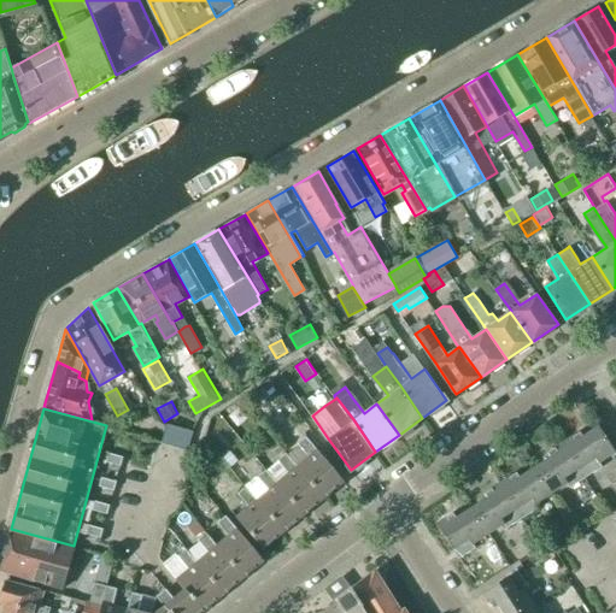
[(563,441),(586,476),(603,466),(599,461),(615,451),(599,425),(584,436),(580,431),(563,441)]
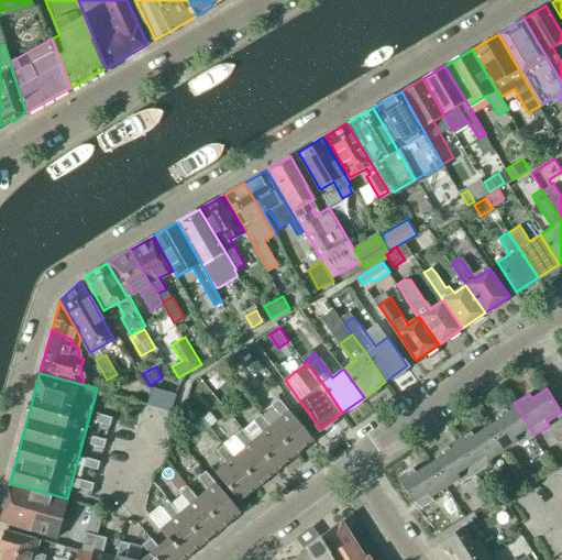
[(172,409),(176,393),(165,390),(160,406),(172,409)]
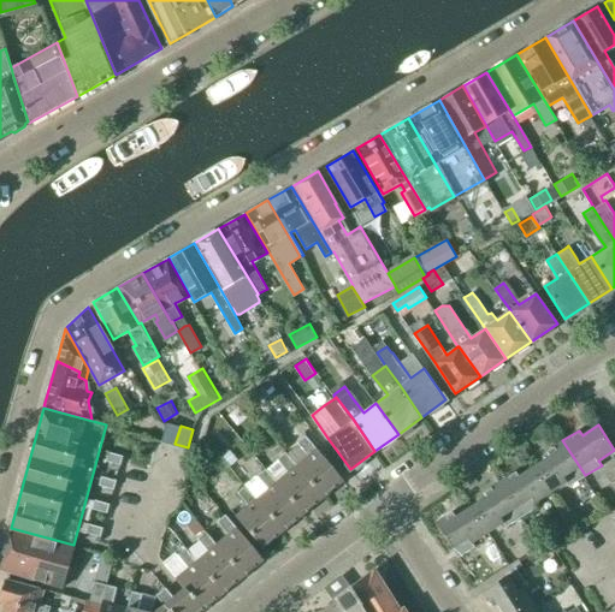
[(297,464),(324,497),(344,480),(306,434),(297,441),(308,455),(297,464)]
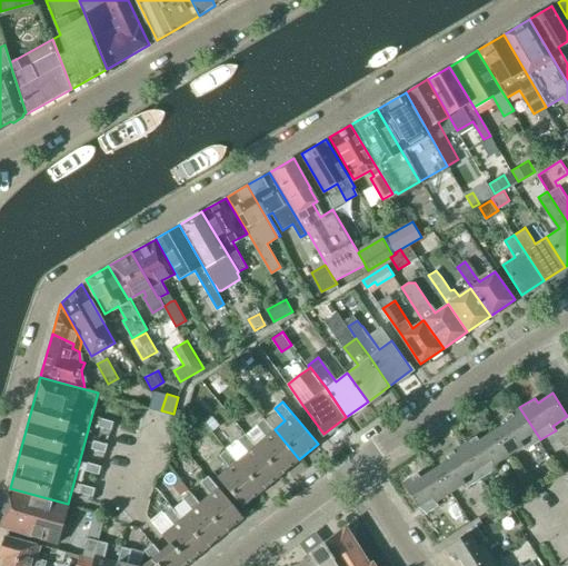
[(526,449),(540,439),(519,407),(505,417),(508,421),(494,430),(508,454),(522,445),(526,449)]
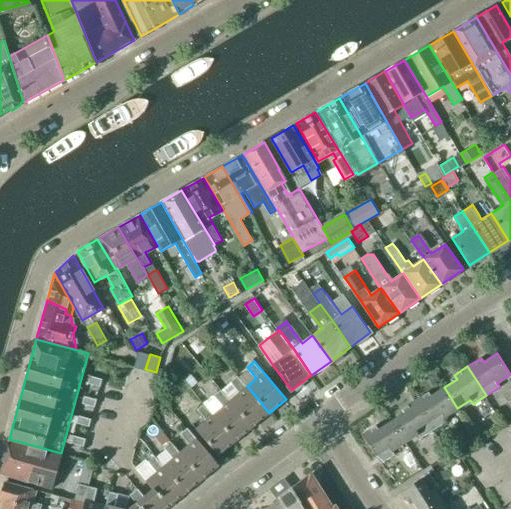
[(198,381),(191,373),(185,378),(192,387),(198,381)]
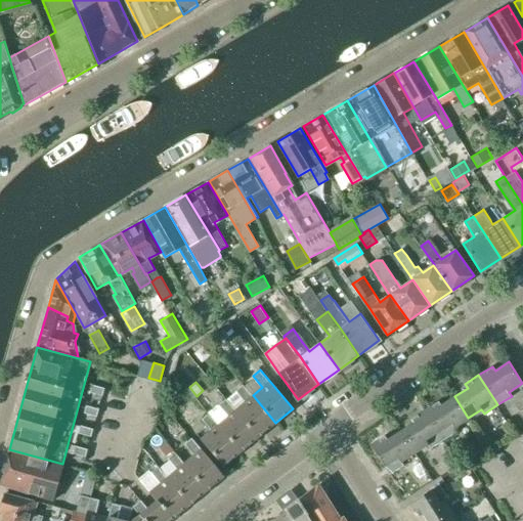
[(102,394),(104,387),(92,383),(90,391),(102,394)]
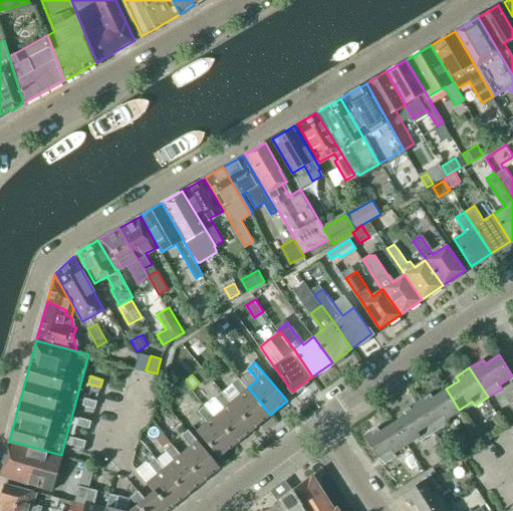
[(270,415),(248,388),(238,376),(231,382),(241,394),(231,402),(253,429),(270,415)]
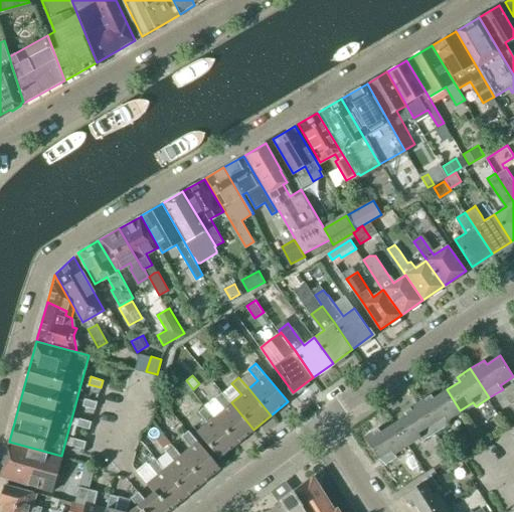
[(448,418),(460,410),(447,389),(434,397),(432,393),(417,402),(437,432),(450,422),(448,418)]
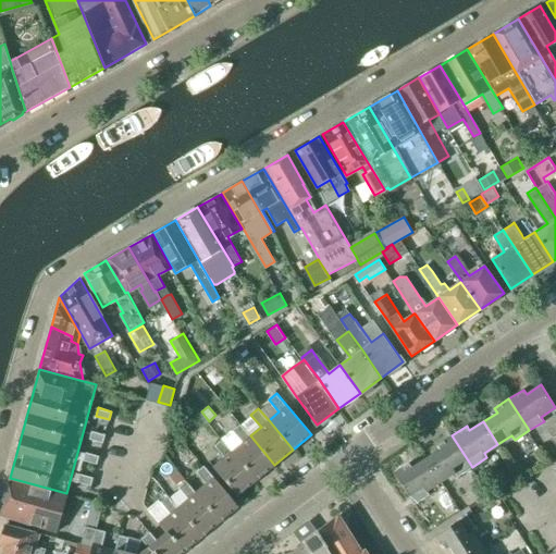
[(250,435),(241,423),(222,439),(233,451),(257,480),(274,465),(250,435)]
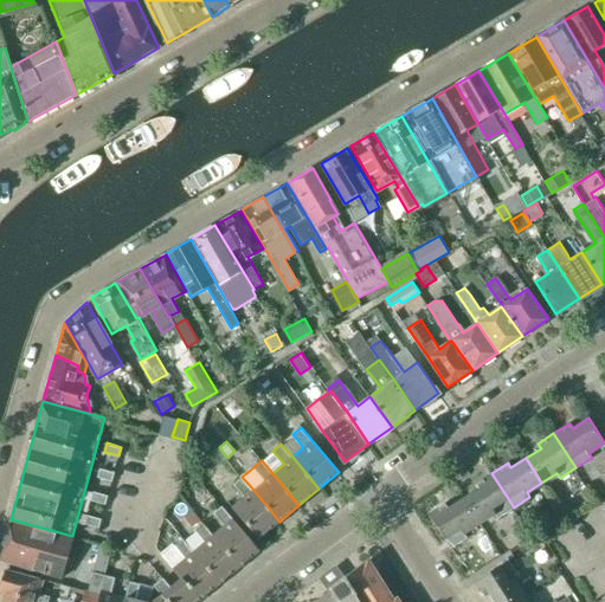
[(581,473),(599,496),(604,491),(604,468),(599,460),(581,473)]
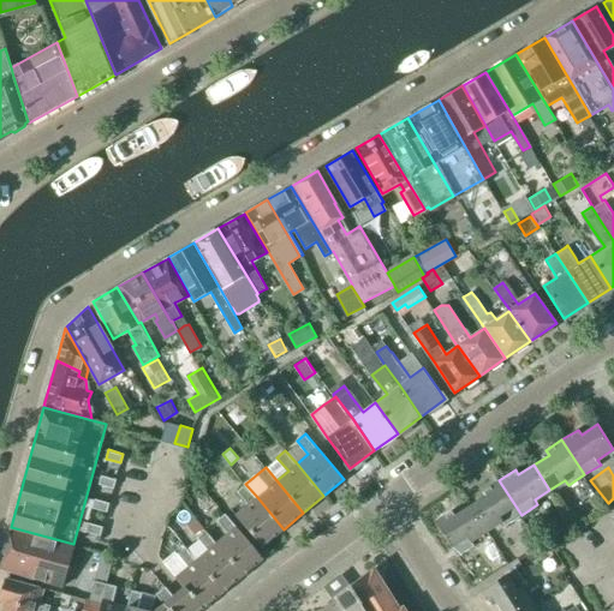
[(114,487),(117,478),(101,473),(99,483),(114,487)]
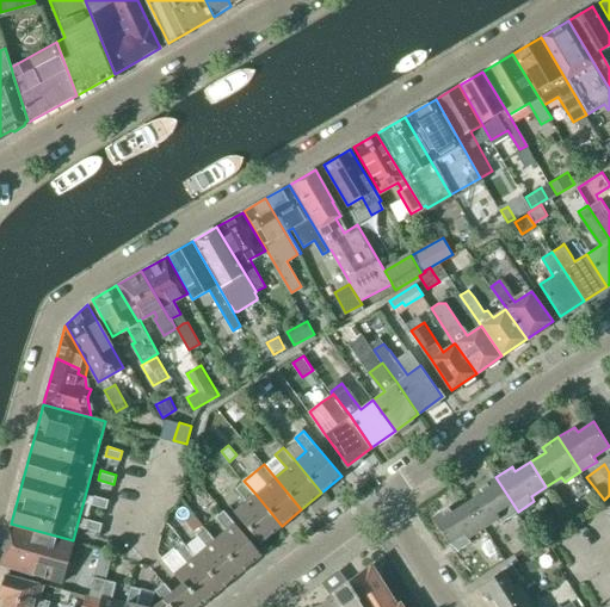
[(501,522),(518,512),(495,477),(479,488),(482,493),(467,502),(484,527),(499,518),(501,522)]
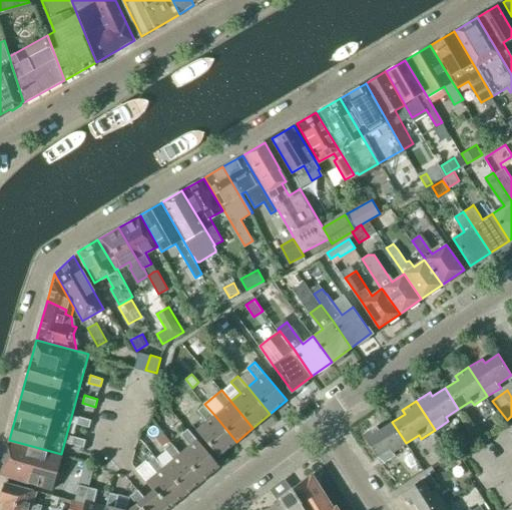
[(236,442),(214,415),(204,404),(197,410),(207,421),(196,430),(218,456),(236,442)]
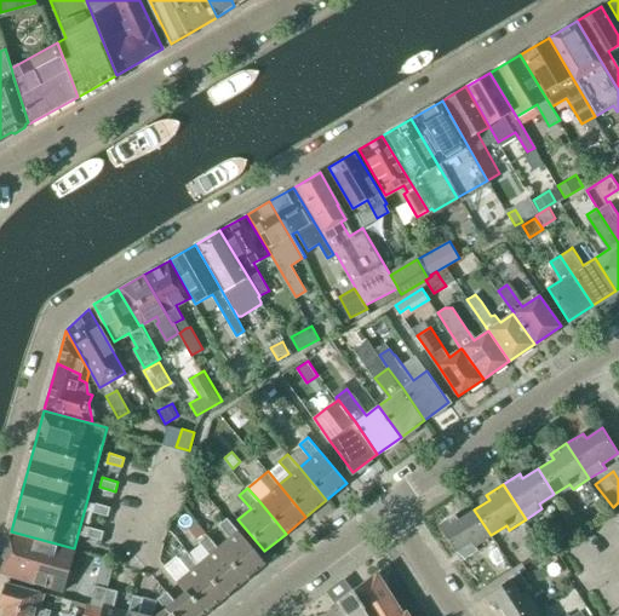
[(108,514),(112,506),(96,501),(93,511),(108,514)]
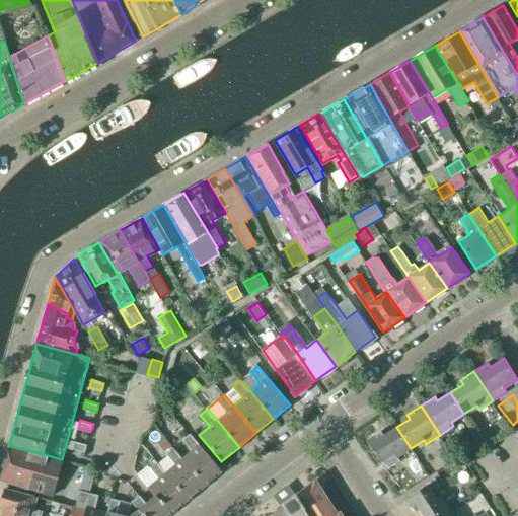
[(398,456),(411,448),(396,427),(384,435),(381,431),(367,440),(386,469),(400,460),(398,456)]
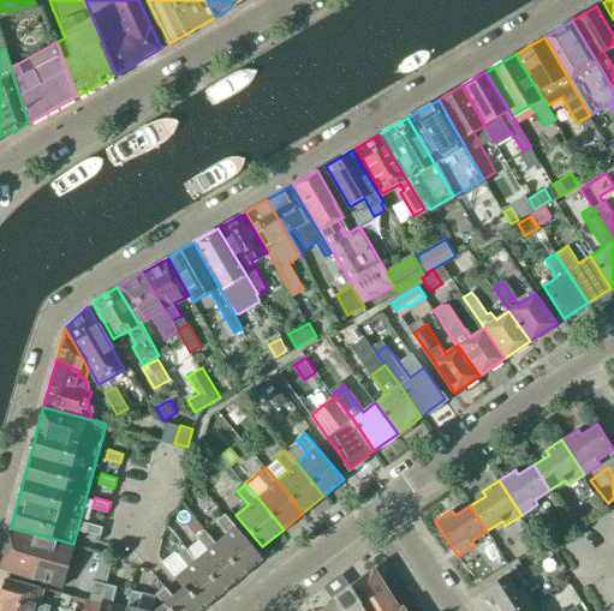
[(216,543),(244,575),(263,558),(226,513),(218,520),(228,533),(216,543)]
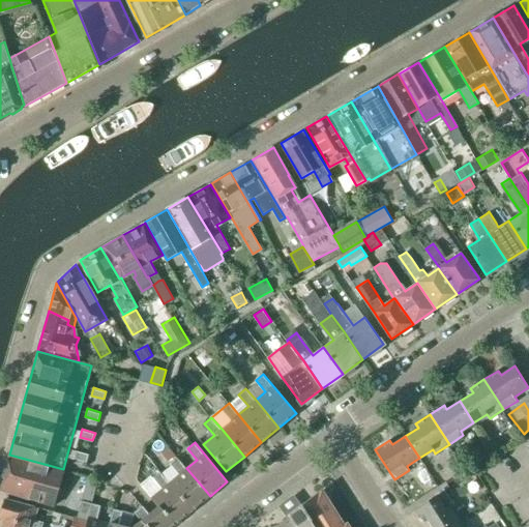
[(87,461),(89,452),(76,449),(74,458),(87,461)]
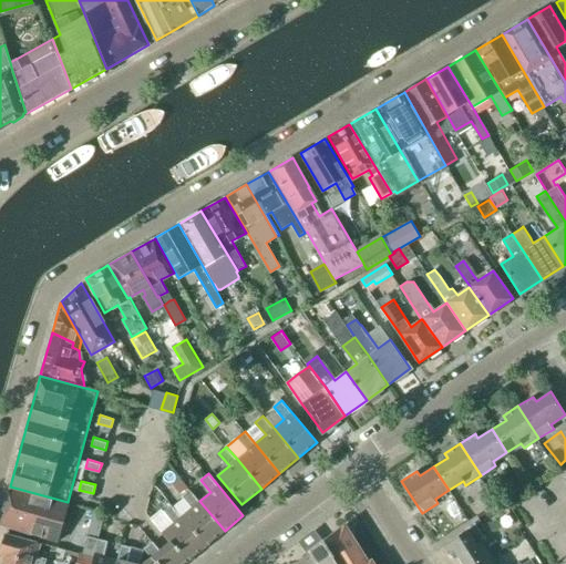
[(0,523),(58,540),(69,503),(9,486),(0,520),(0,523)]
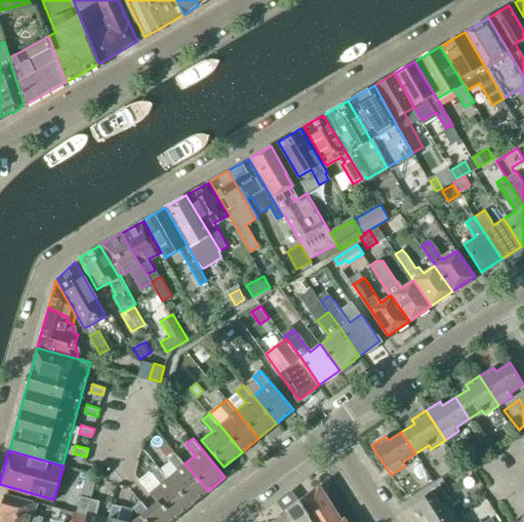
[(208,491),(185,464),(175,452),(168,458),(177,470),(168,478),(191,506),(208,491)]
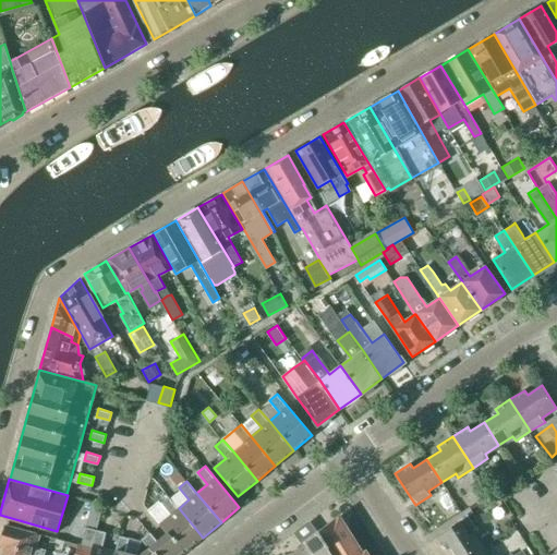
[(203,538),(179,508),(168,496),(160,503),(171,515),(159,525),(167,533),(183,553),(203,538)]
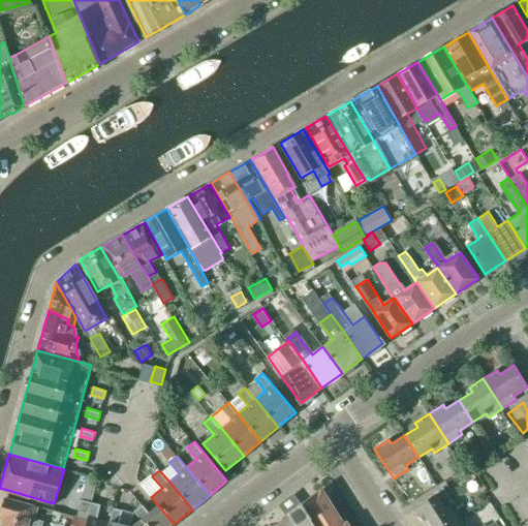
[(483,518),(496,511),(482,488),(473,493),(480,504),(476,507),(483,518)]
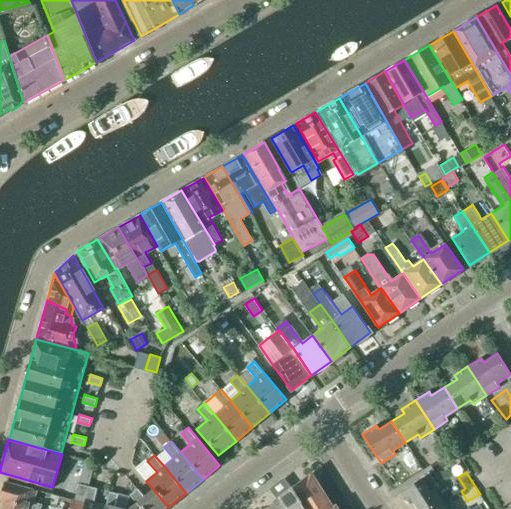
[(417,508),(432,508),(443,502),(435,489),(439,487),(430,473),(401,491),(410,505),(414,503),(417,508)]
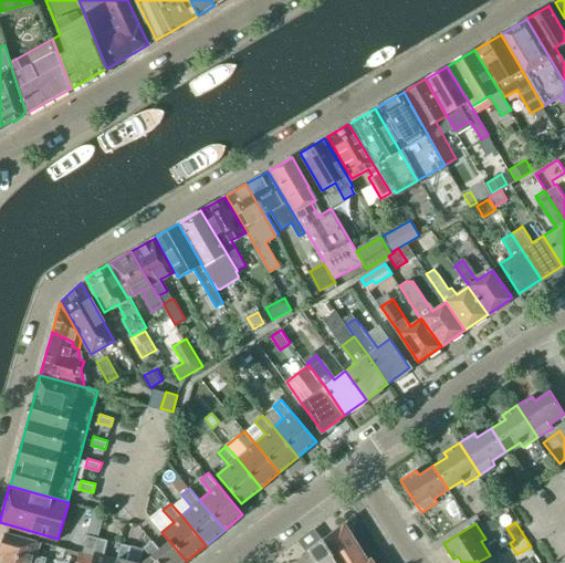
[(368,561),(344,524),(322,541),(322,540),(307,551),(309,552),(293,562),(373,562),(370,560),(368,561)]
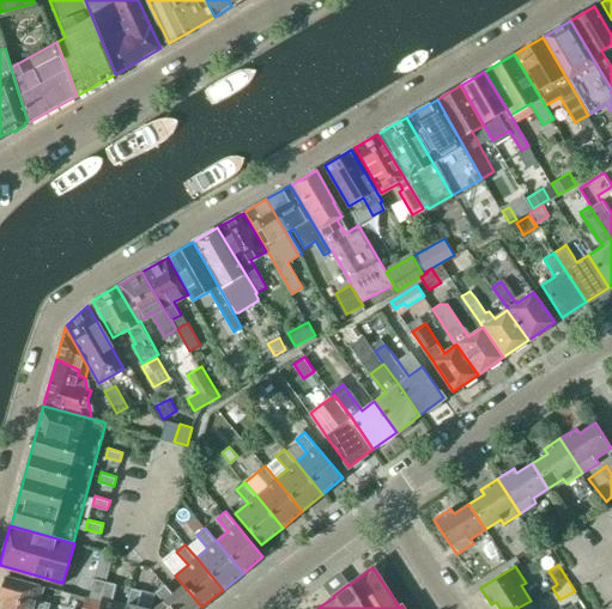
[(47,608),(49,603),(40,601),(43,588),(6,576),(0,595),(0,596),(5,598),(1,608),(47,608)]
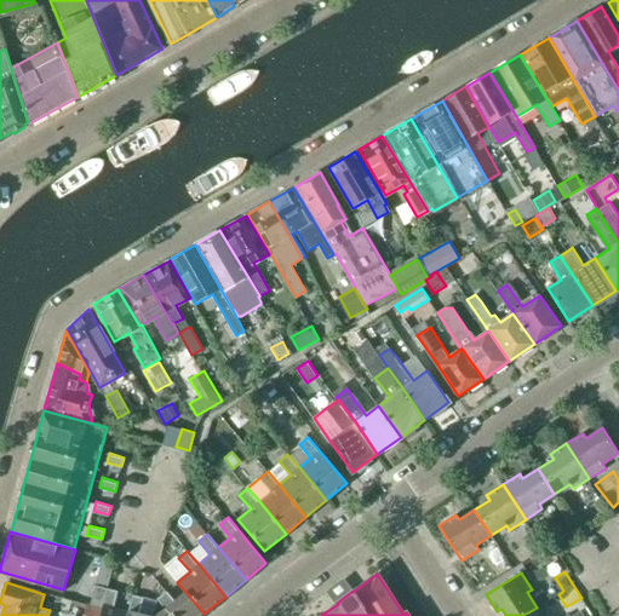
[(97,585),(92,603),(103,606),(108,587),(97,585)]
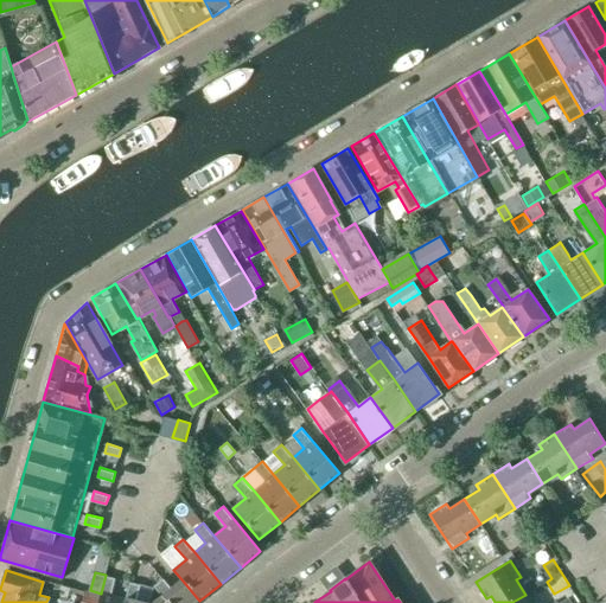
[(123,602),(126,598),(112,595),(115,578),(106,575),(101,594),(97,602),(123,602)]
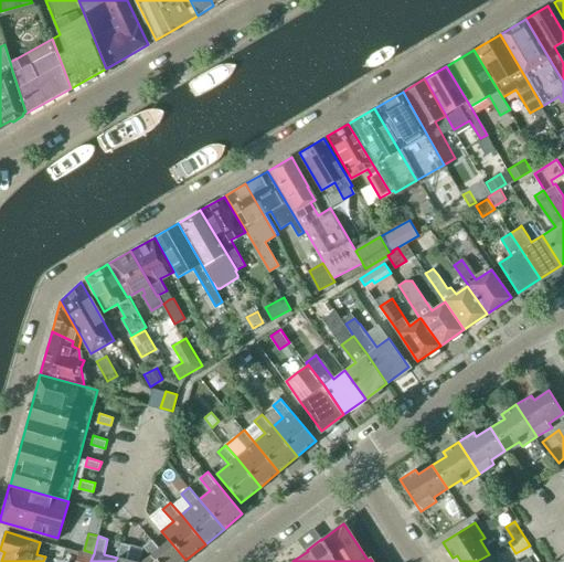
[(144,545),(151,555),(160,548),(152,539),(144,545)]
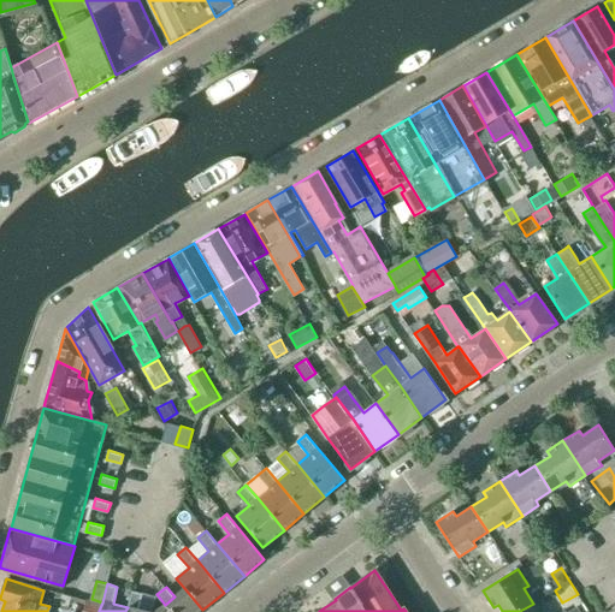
[(155,611),(200,611),(202,610),(184,588),(181,592),(175,596),(165,605),(155,611)]
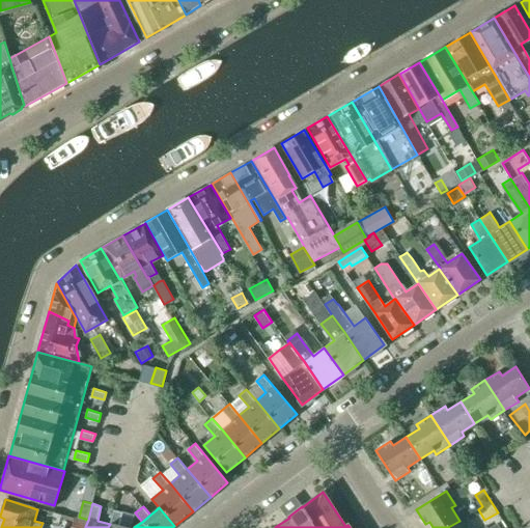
[(127,527),(119,526),(122,511),(113,509),(110,524),(108,527),(127,527)]
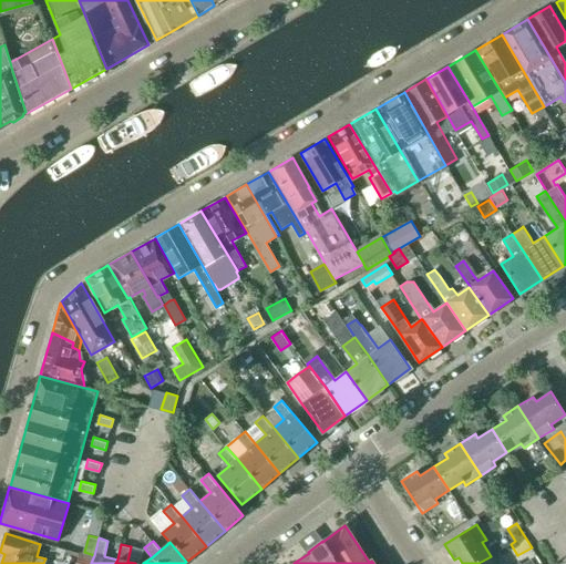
[(75,563),(91,563),(93,556),(79,552),(75,563)]
